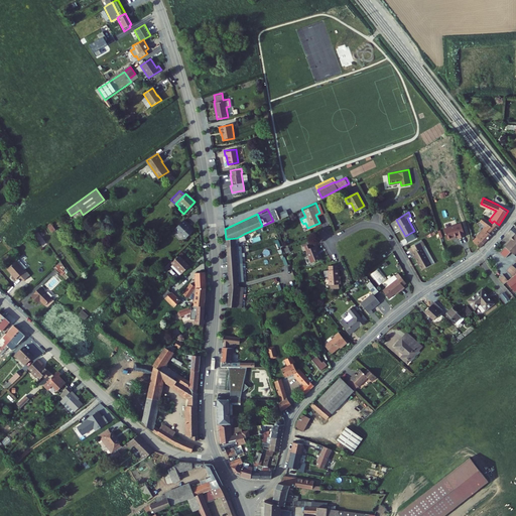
[(477,234),(478,236),(483,242),(491,234),(487,230),(488,228),(492,223),(489,220),(483,215),(477,222),(480,225),(477,229),(480,232),(477,234)]
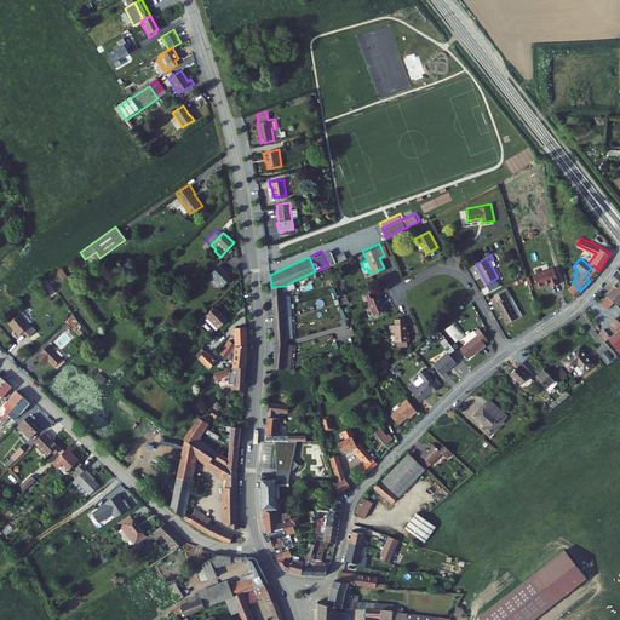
[(227,267),(220,262),(210,273),(213,277),(214,276),(222,283),(233,274),(229,269),(228,270),(225,268),(227,267)]
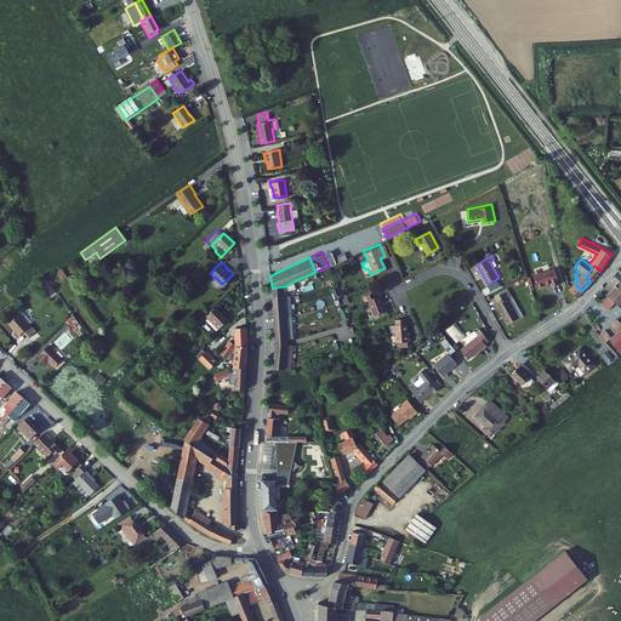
[(592,280),(600,271),(594,266),(592,268),(587,274),(592,280)]
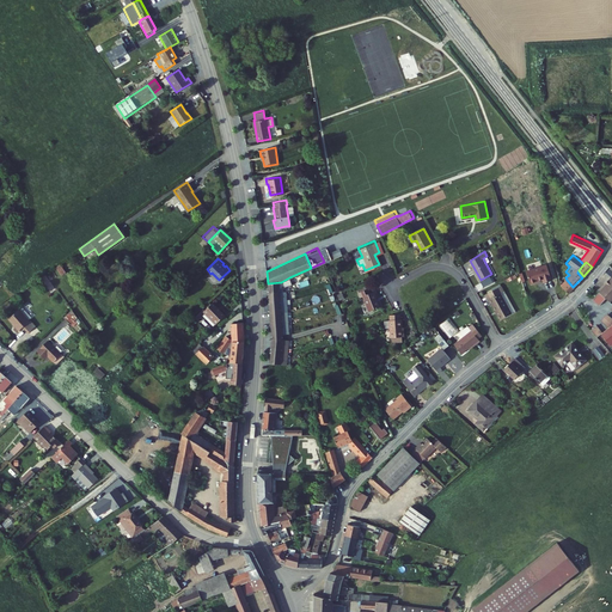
[(59,263),(54,267),(59,274),(63,271),(59,263)]
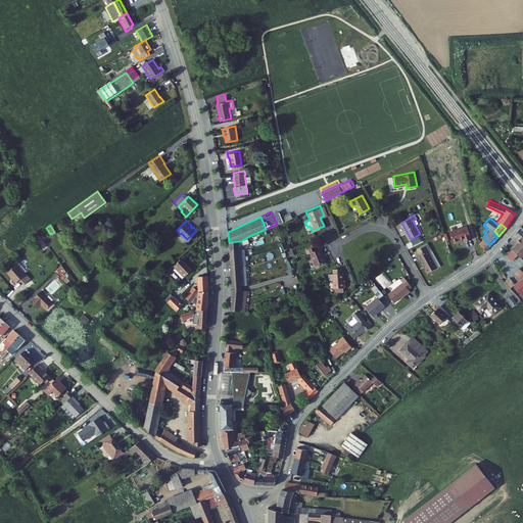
[(471,238),(466,225),(448,232),(454,243),(459,241),(458,240),(463,238),(464,240),(471,238)]
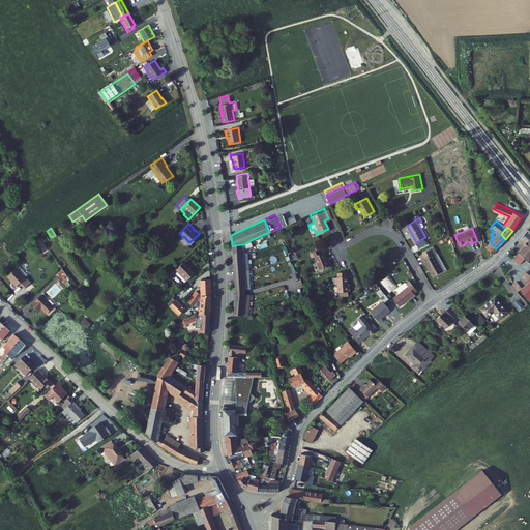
[(232,245),(232,253),(241,253),(241,251),(245,249),(252,247),(252,248),(251,248),(252,251),(249,251),(251,252),(255,252),(251,240),(243,244),(232,245)]
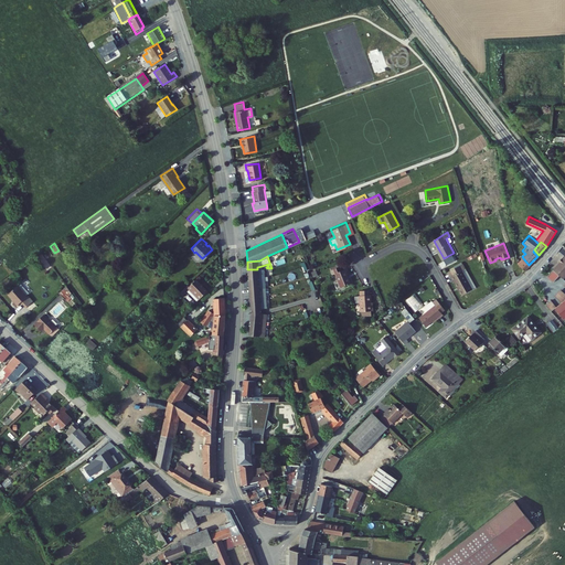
[(564,274),(564,256),(564,257),(562,259),(554,267),(561,273),(564,276),(564,274)]
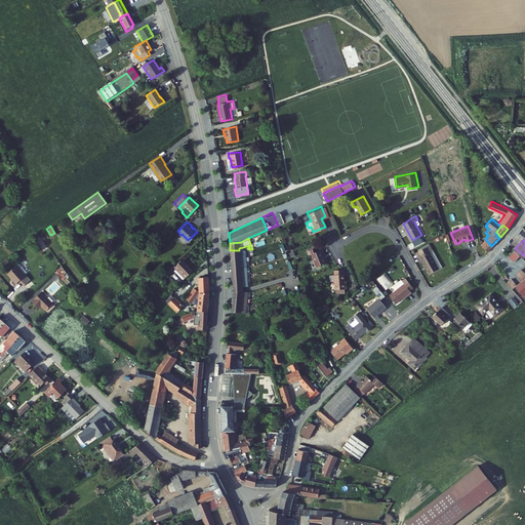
[(486,240),(482,244),(487,250),(491,246),(486,240)]
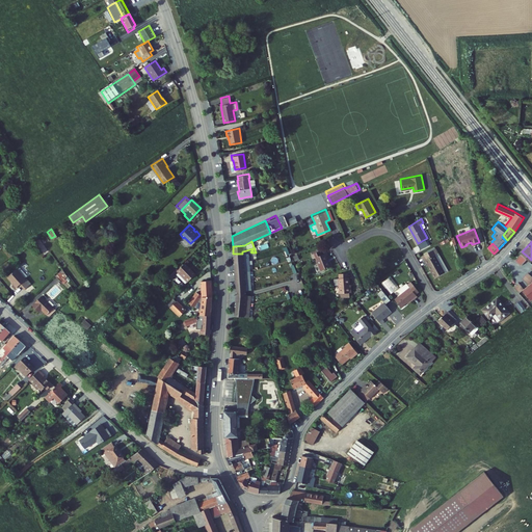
[(439,253),(435,248),(424,255),(426,259),(425,260),(434,276),(445,271),(435,254),(439,253)]
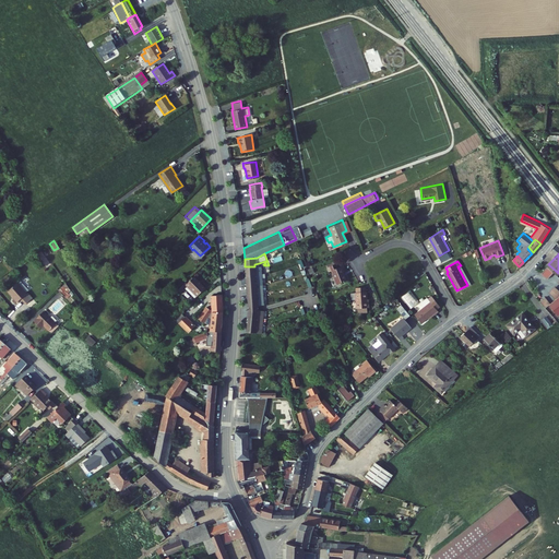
[(335,262),(325,266),(326,271),(330,270),(336,283),(346,278),(341,265),(336,266),(335,262)]
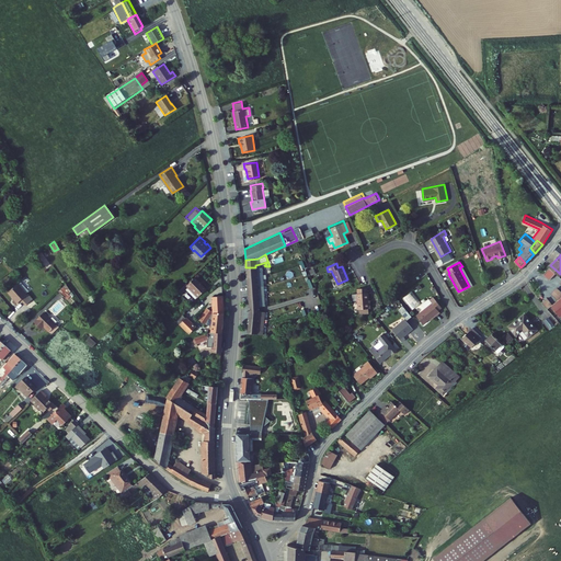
[(557,271),(550,265),(545,271),(550,277),(557,271)]
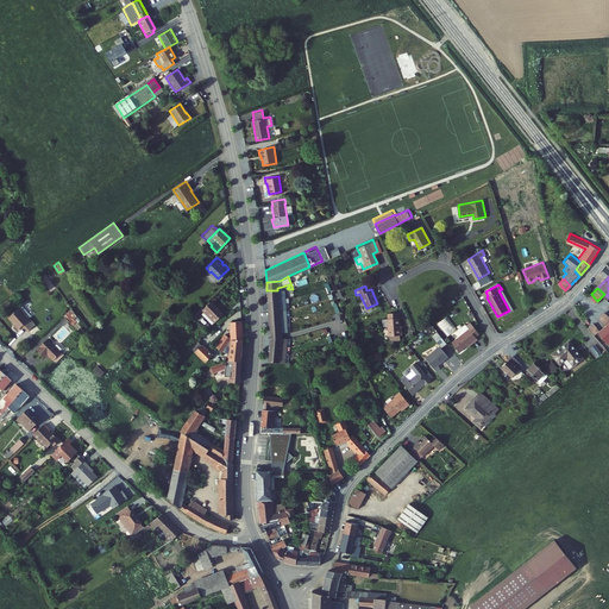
[(502,289),(498,290),(509,311),(513,308),(502,289)]
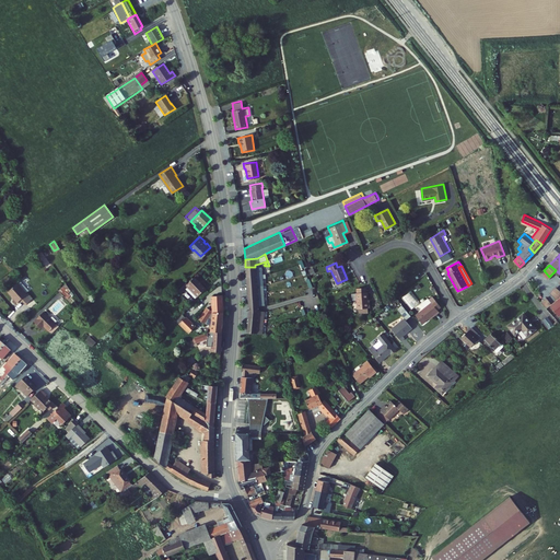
[(246,275),(246,284),(261,284),(260,273),(246,275)]
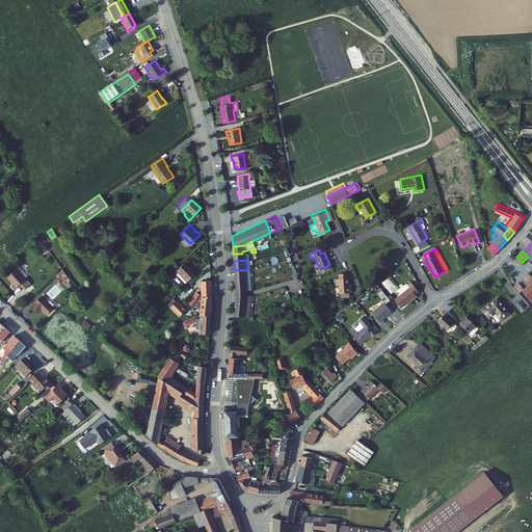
[(195,273),(184,262),(178,269),(177,268),(168,275),(171,277),(176,273),(186,284),(195,273)]
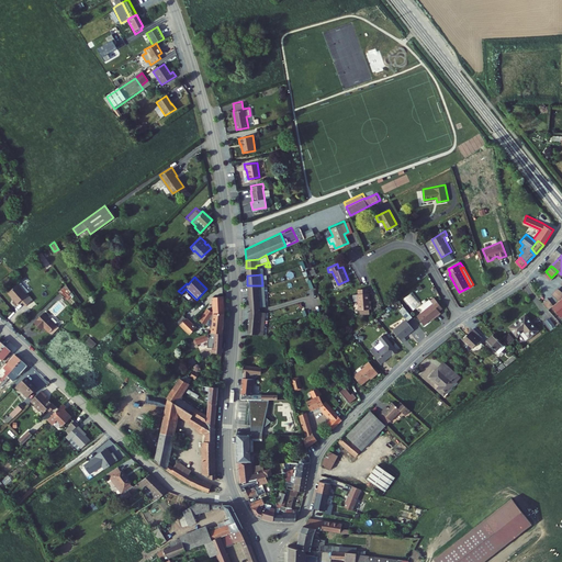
[(64,284),(57,291),(63,298),(69,291),(64,284)]
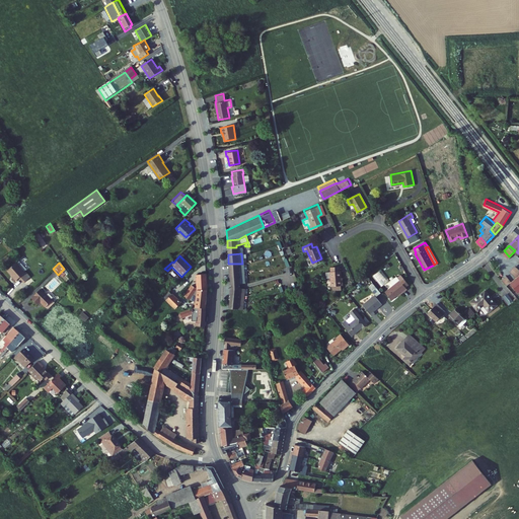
[(13,264),(5,271),(14,281),(17,278),(22,283),(28,278),(23,272),(22,274),(13,264)]
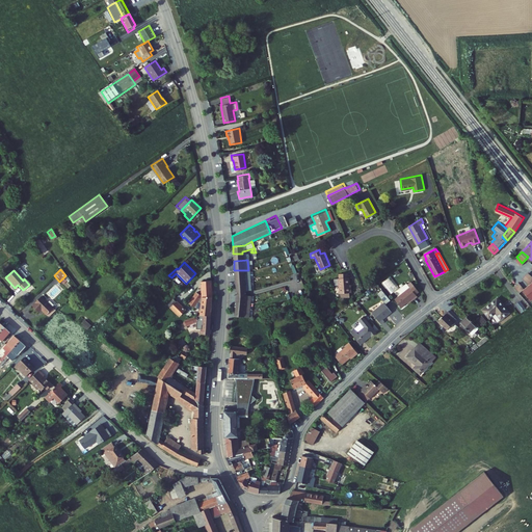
[(234,270),(235,281),(244,280),(249,280),(248,270),(234,270)]
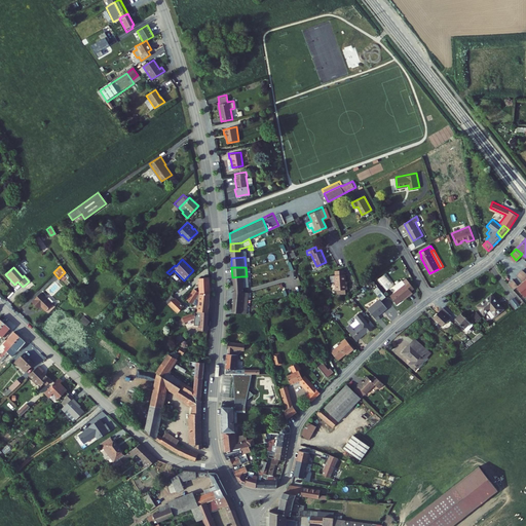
[(335,273),(330,274),(332,289),(336,289),(336,290),(338,290),(338,294),(347,293),(346,288),(348,288),(347,282),(346,282),(344,272),(343,272),(343,268),(334,270),(335,273)]
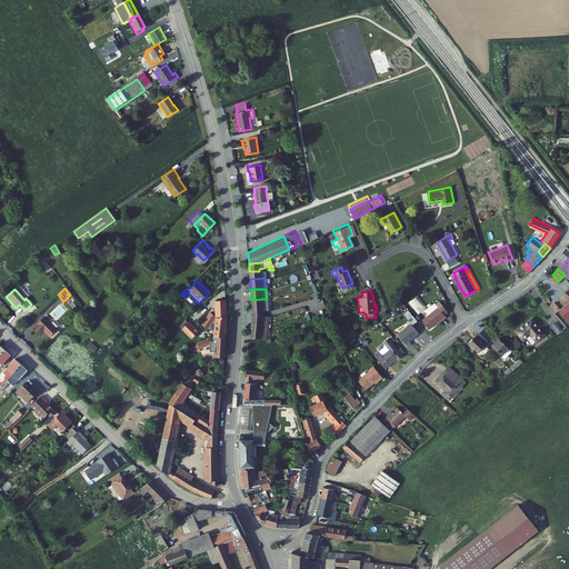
[(215,300),(215,316),(215,317),(227,316),(226,296),(221,296),(221,299),(215,300)]
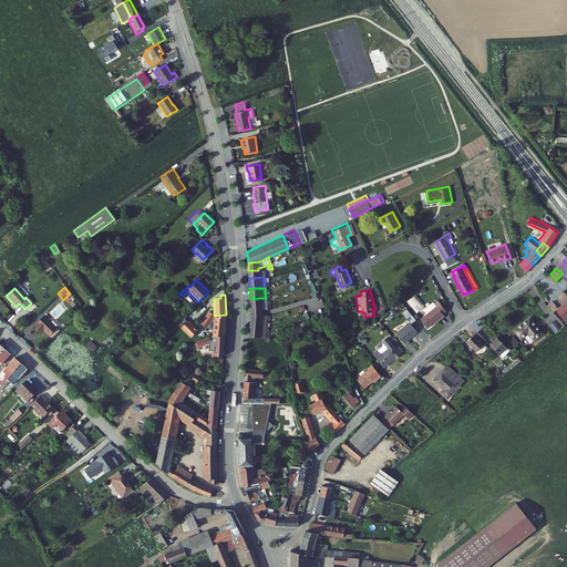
[(415,313),(424,306),(415,295),(406,301),(415,313)]
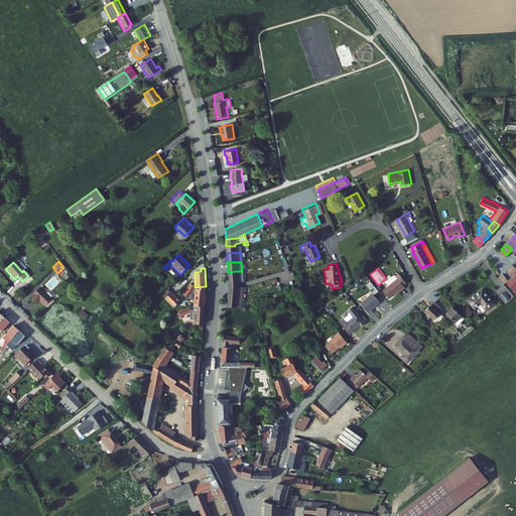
[(228,272),(228,279),(238,279),(237,271),(228,272)]
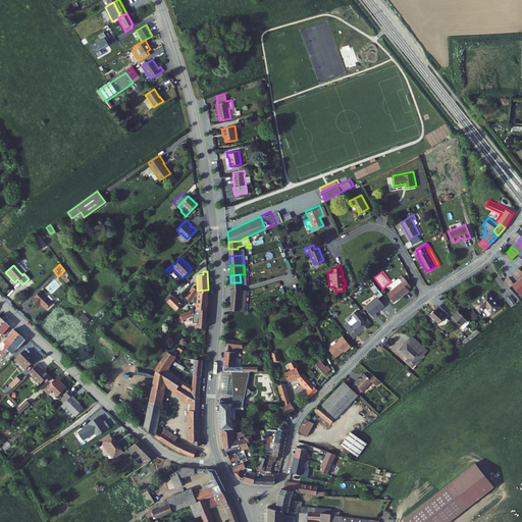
[(395,288),(387,294),(394,302),(405,292),(406,294),(409,291),(407,289),(411,286),(403,275),(399,278),(399,277),(392,283),(395,288)]
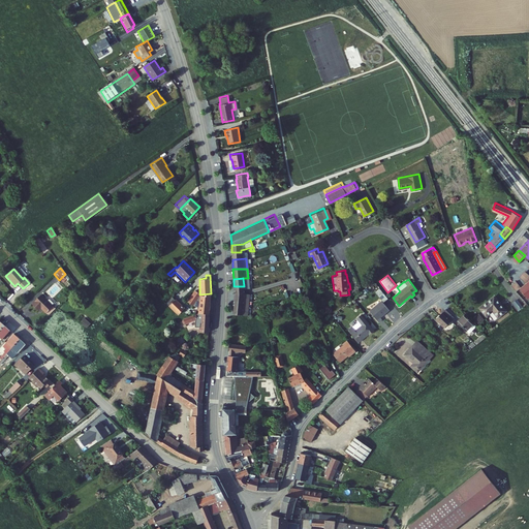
[(528,297),(528,288),(526,283),(521,287),(517,280),(510,283),(517,289),(520,287),(527,299),(528,297)]
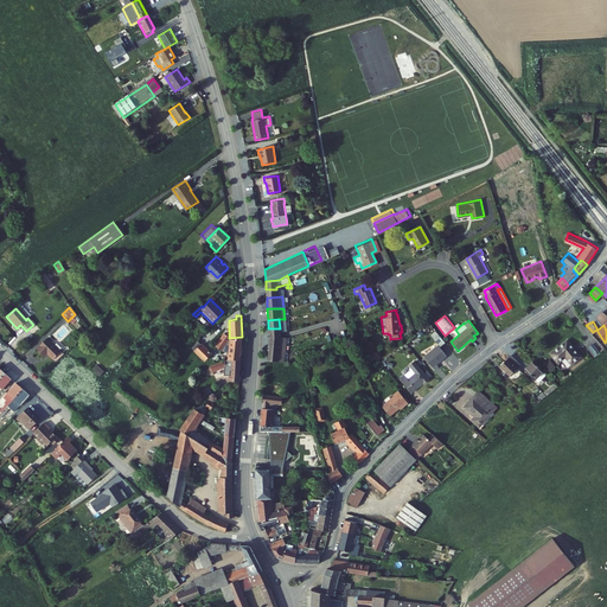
[(33,325),(26,331),(30,336),(37,328),(33,325)]
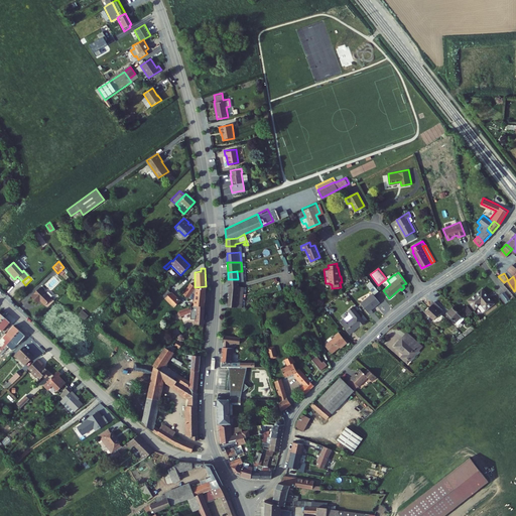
[(375,294),(379,291),(371,281),(367,284),(375,294)]
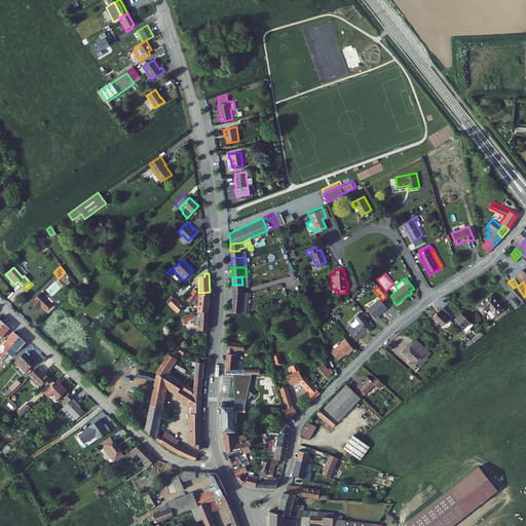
[(209,311),(210,292),(198,293),(198,292),(196,294),(195,293),(193,295),(191,293),(187,298),(190,300),(189,301),(191,303),(192,302),(198,303),(197,310),(209,311)]
